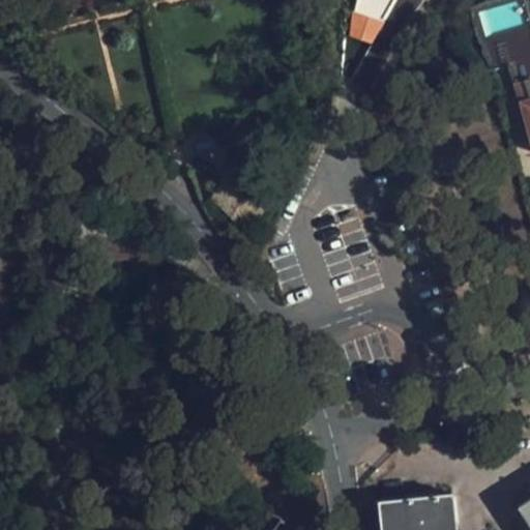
[(350,48),(349,86),(367,52),(381,25),(390,7),(393,0),(354,0),(350,11),(350,48)]
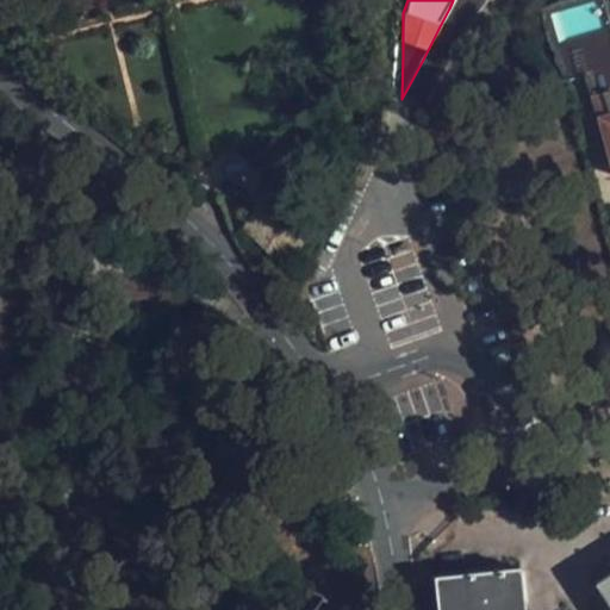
[(559,80),(586,73),(592,95),(595,95),(609,145),(609,31),(599,0),(576,0),(539,12),(559,80)]
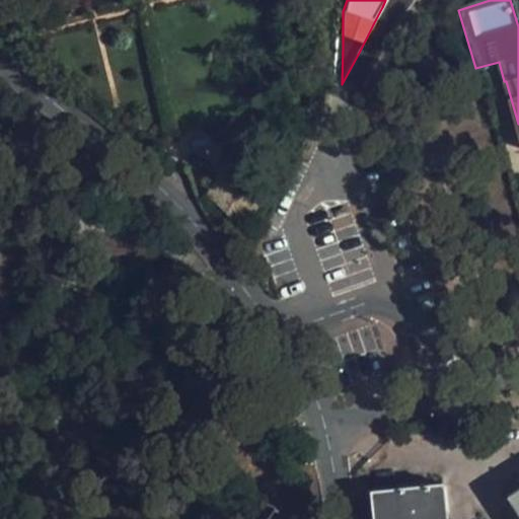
[(313,95),(309,105),(318,109),(323,99),(313,95)]
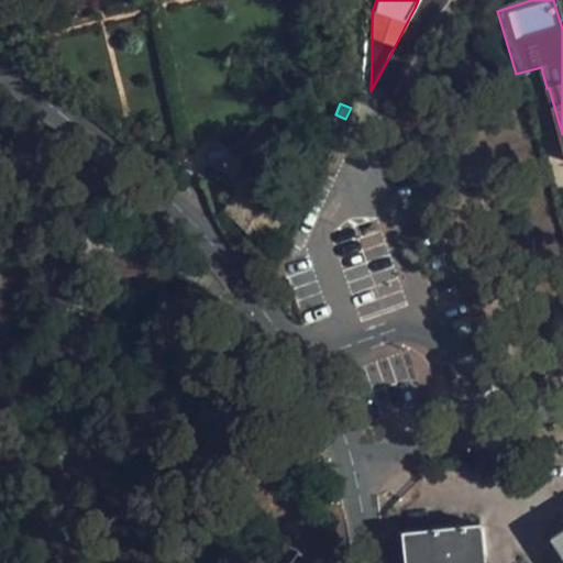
[(475,562),(474,553),(481,552),(478,526),(403,533),(404,559),(410,560),(410,562),(475,562)]
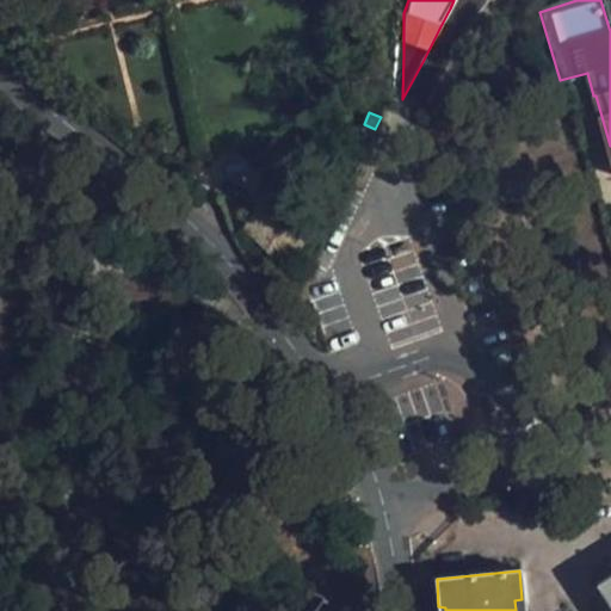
[(610,575),(596,586),(610,606),(610,575)]
